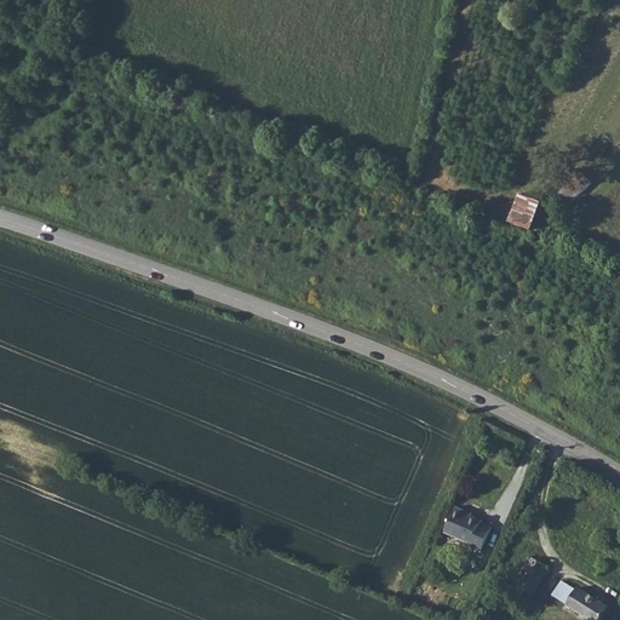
[(570,202),(592,184),(583,172),(561,190),(570,202)]
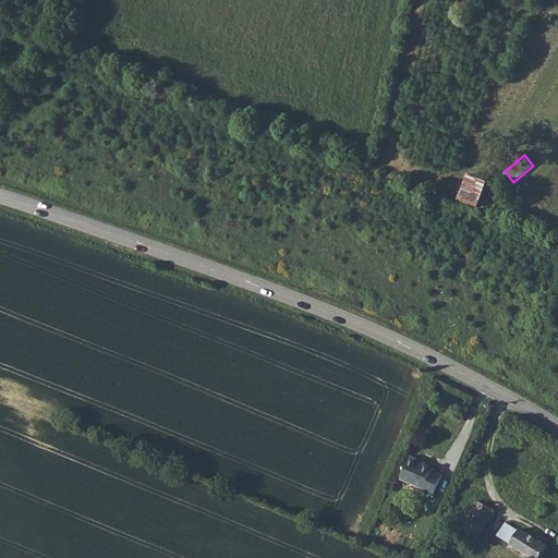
[(488,182),(468,174),(458,198),(478,208),(488,182)]
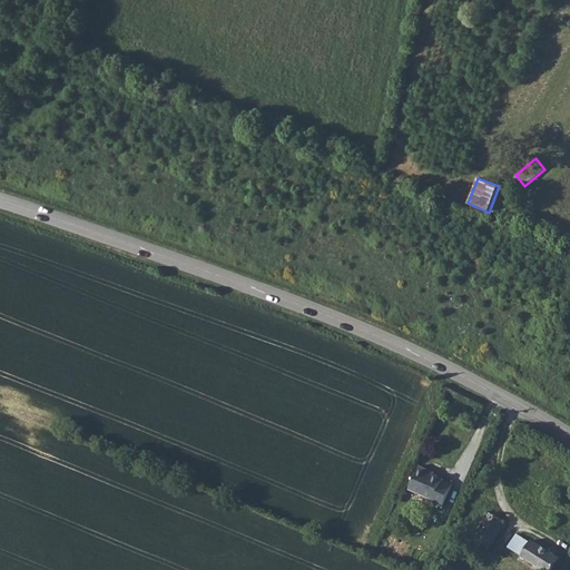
[(435,471),(419,464),(409,489),(433,500),(432,502),(443,507),(453,484),(443,480),(444,478),(434,474),(435,471)]
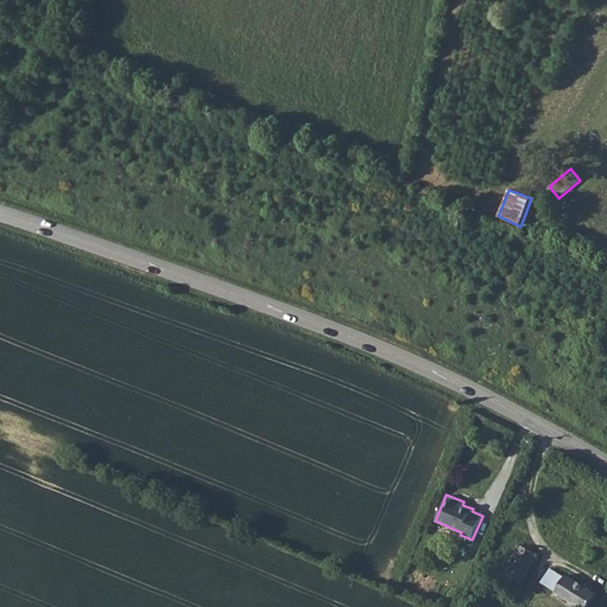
[(516,516),(509,513),(499,538),(505,541),(509,530),(510,531),(516,516)]
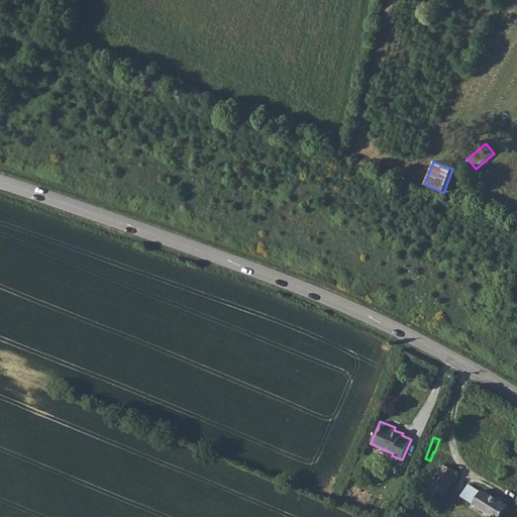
[(458,473),(434,459),(426,474),(434,478),(423,499),(437,508),(441,501),(435,498),(437,493),(444,497),(458,473)]
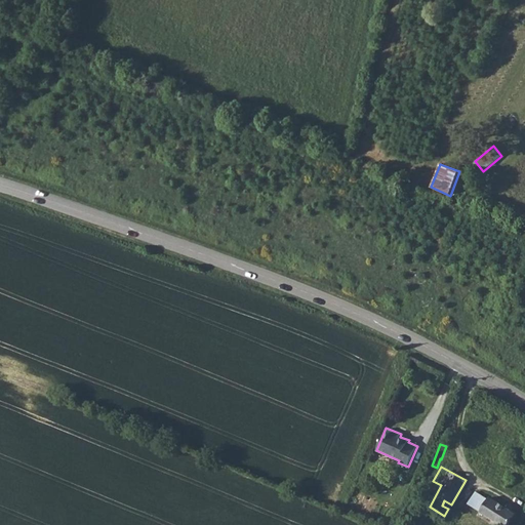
[(517,514),(476,491),(468,503),(499,524),(516,524),(519,520),(515,517),(517,514)]
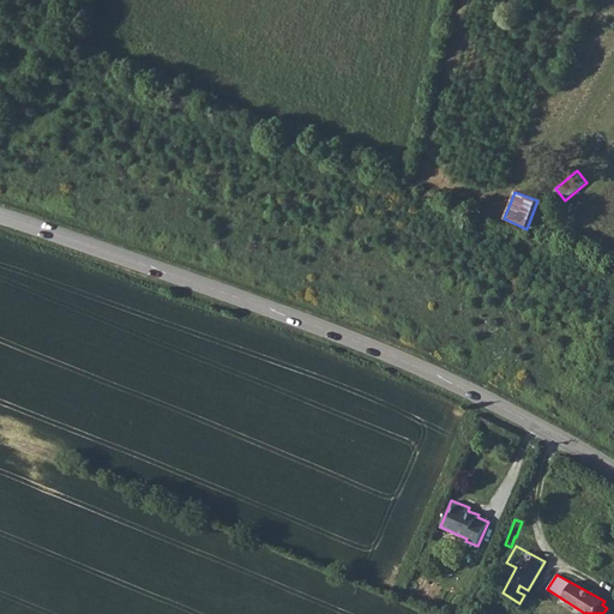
All buildings are outlined.
